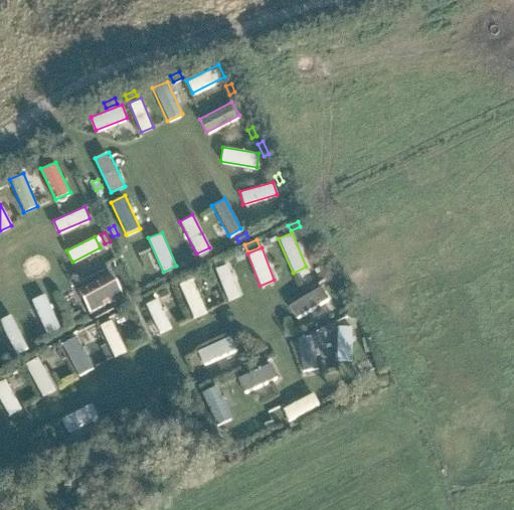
[(243,248),(234,252),(236,258),(245,253),(243,248)]
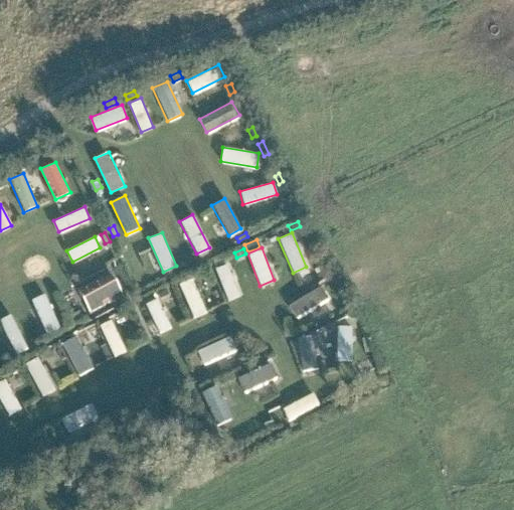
[(207,251),(198,256),(201,261),(209,256),(207,251)]
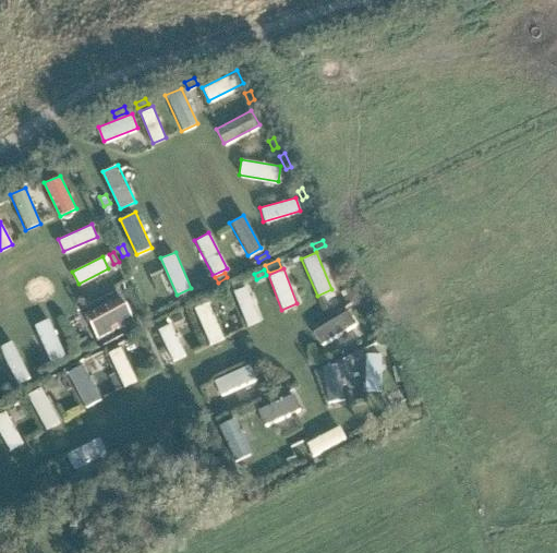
[(247,326),(259,321),(245,286),(233,291),(247,326)]
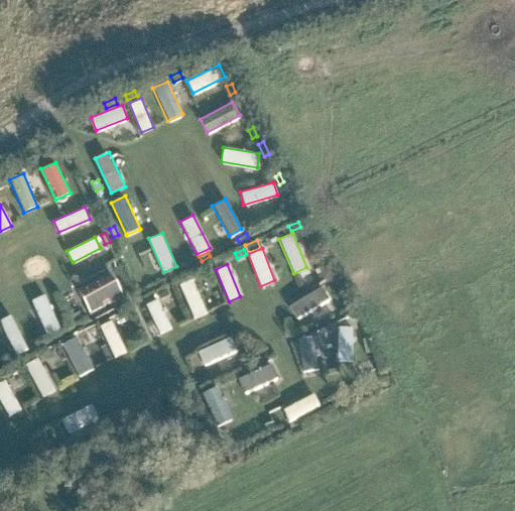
[(104,280),(102,277),(79,290),(90,311),(122,294),(112,275),(104,280)]
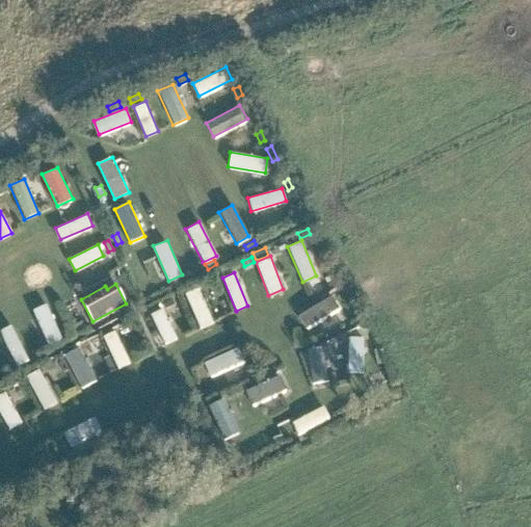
[(201,327),(214,321),(198,288),(185,293),(201,327)]
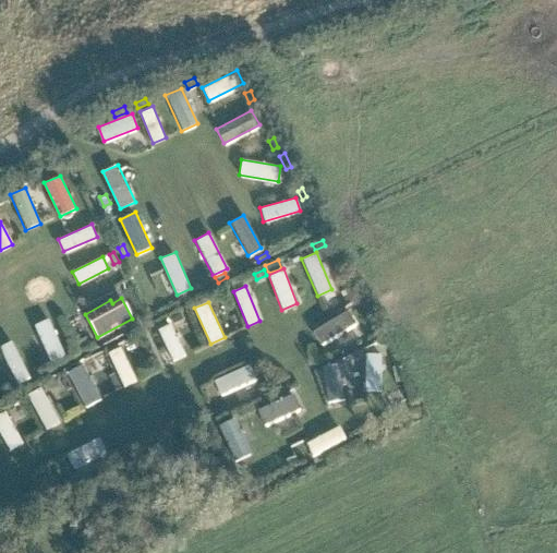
[(319,346),(354,323),(347,310),(311,333),(319,346)]
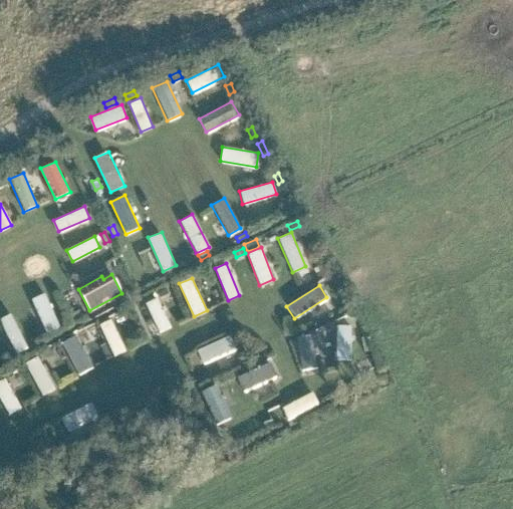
[(166,288),(157,293),(160,298),(169,293),(166,288)]
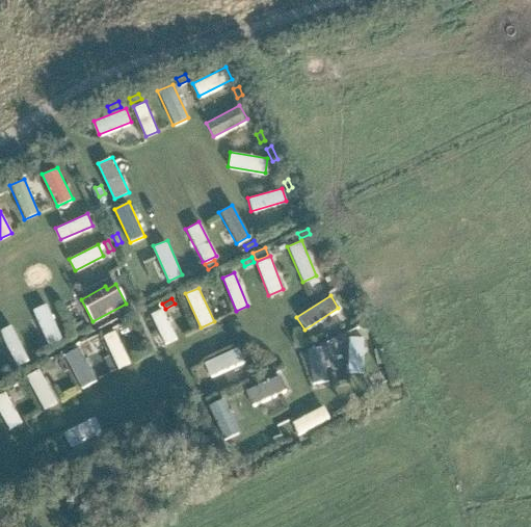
[(49,344),(62,338),(47,302),(32,309),(49,344)]
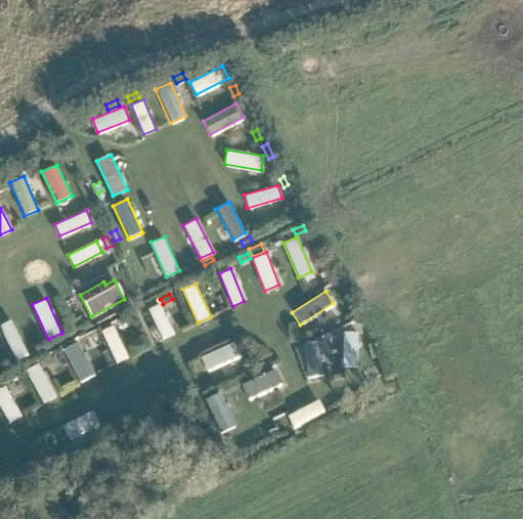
[(163,339),(175,333),(161,303),(148,309),(163,339)]
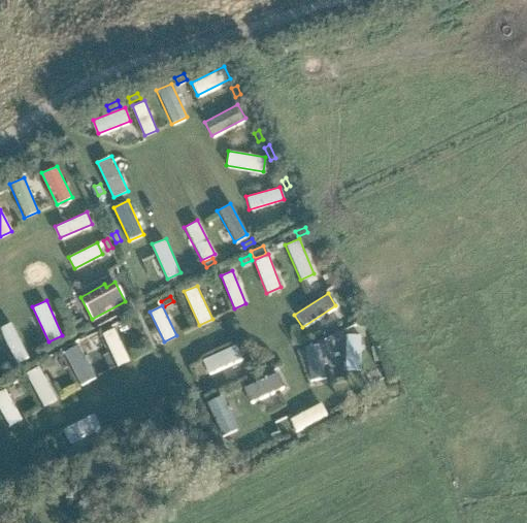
[(66,317),(59,320),(65,332),(71,329),(66,317)]
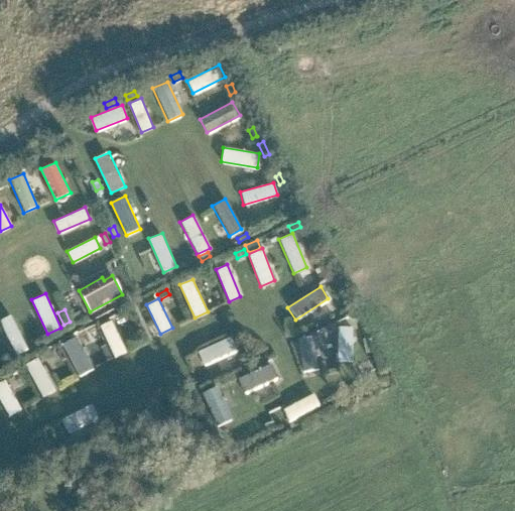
[(79,311),(70,316),(74,323),(75,323),(83,317),(79,311)]
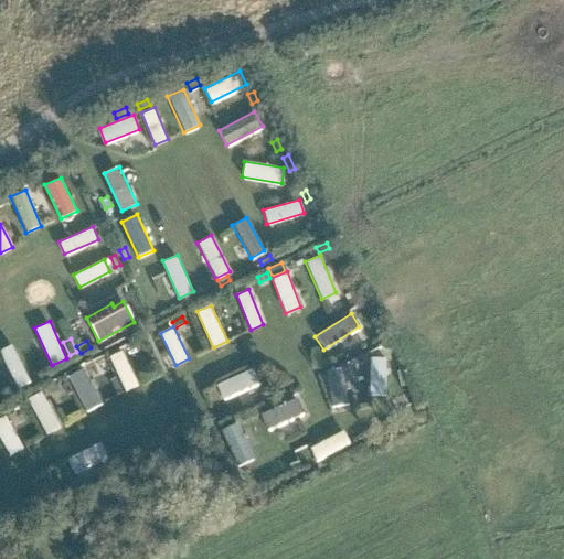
[(18,387),(31,380),(12,344),(0,351),(0,353),(18,387)]
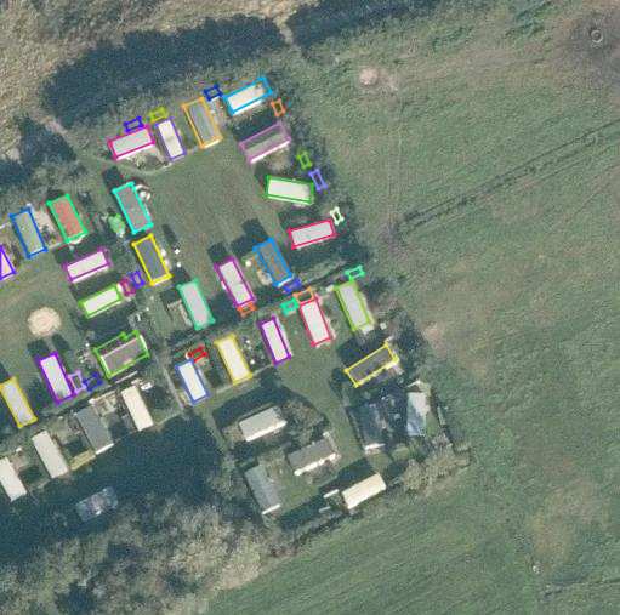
[(137,430),(153,422),(135,386),(120,393),(137,430)]
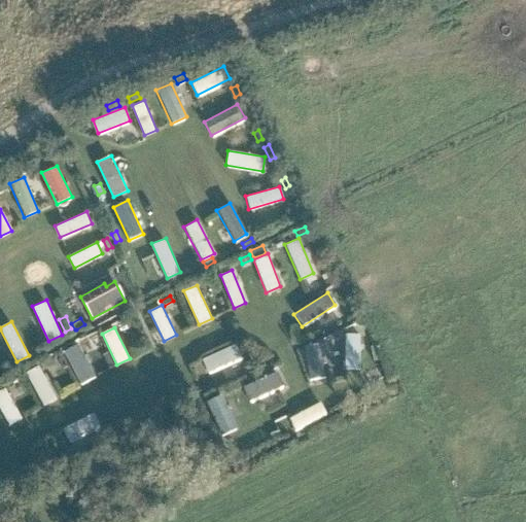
[(318,327),(310,333),(312,336),(320,332),(318,327)]
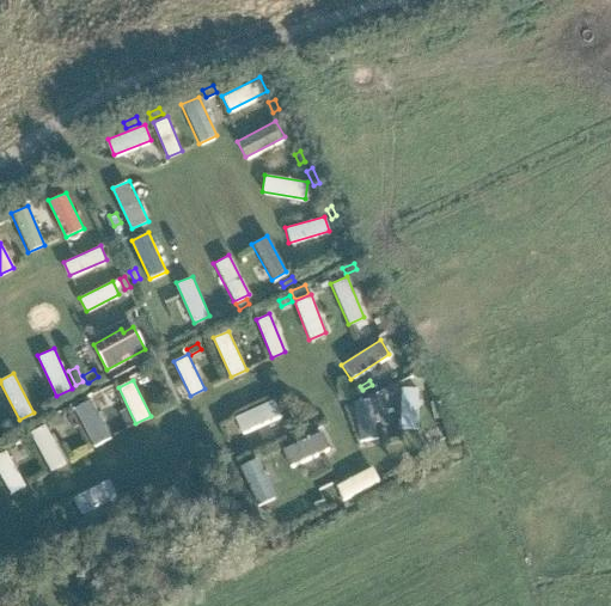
[(393,384),(383,389),(385,395),(396,390),(393,384)]
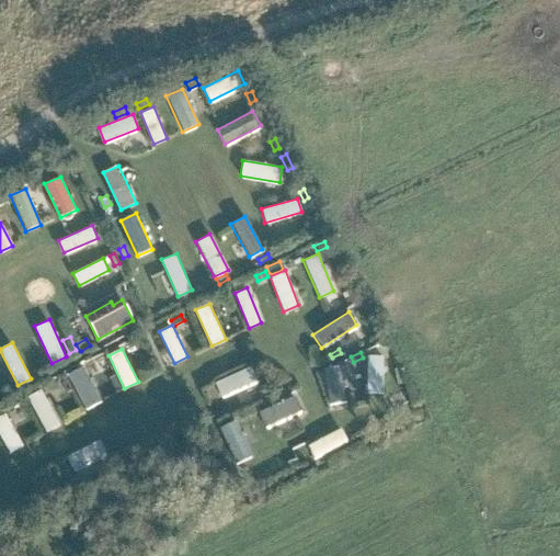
[(366,393),(383,393),(383,355),(366,355),(366,393)]
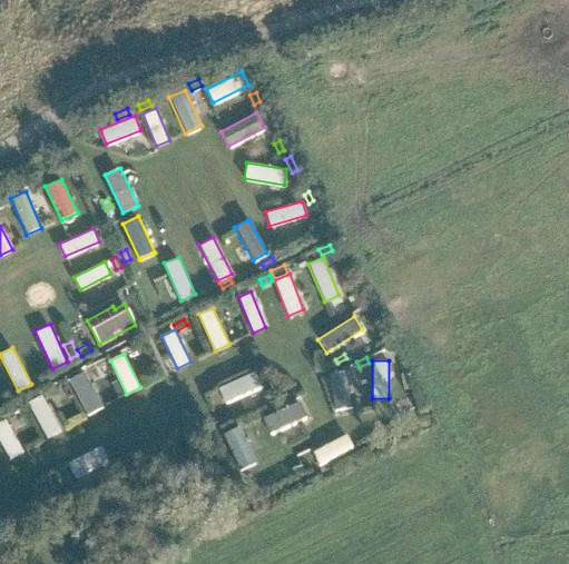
[(264,386),(257,370),(219,388),(226,403),(264,386)]
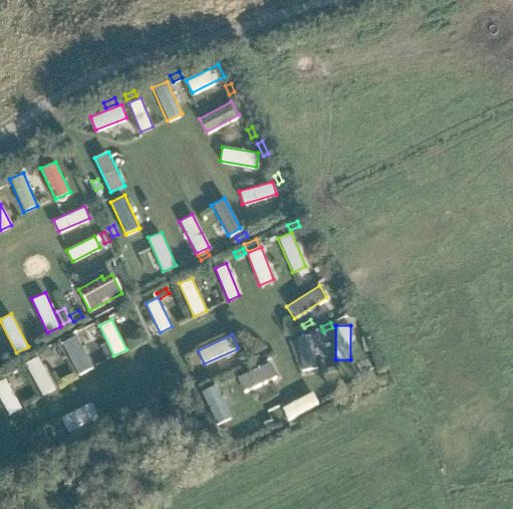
[(316,367),(310,334),(295,337),(301,370),(316,367)]
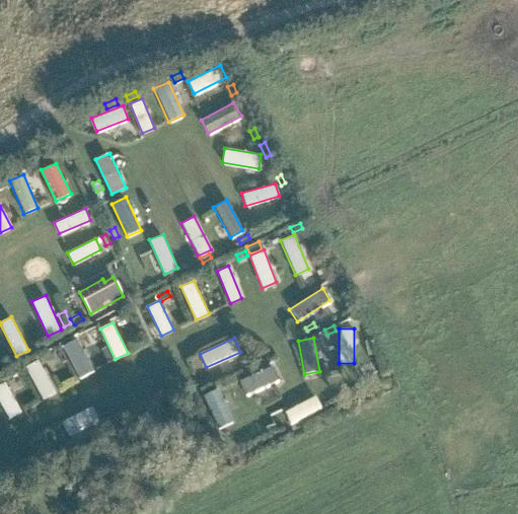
[(95,371),(78,339),(64,346),(81,378),(95,371)]
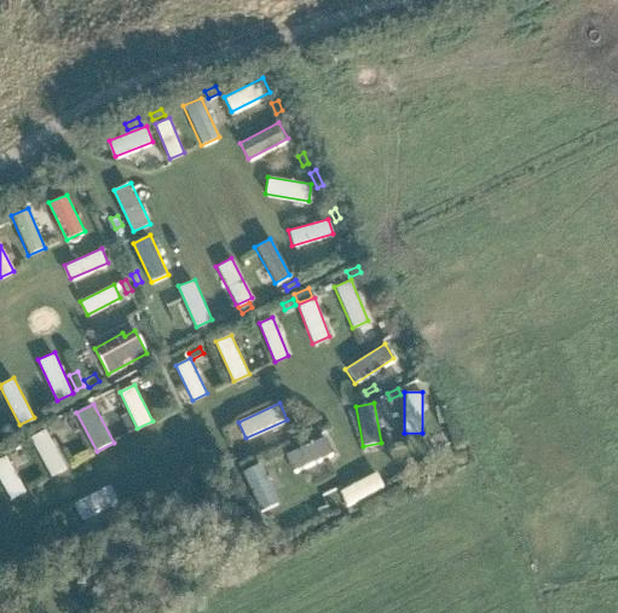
[(75,417),(69,421),(74,431),(80,428),(75,417)]
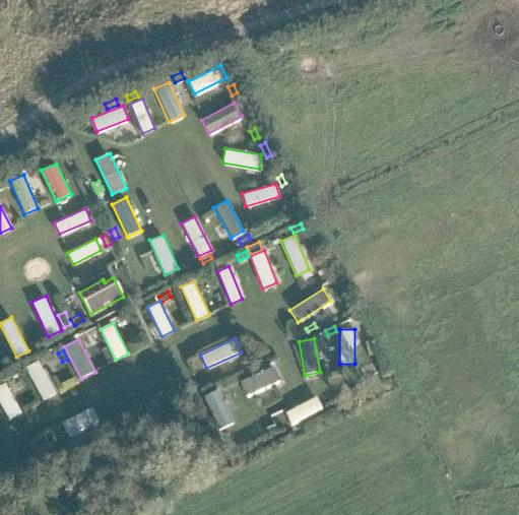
[(109,351),(104,353),(108,363),(113,360),(109,351)]
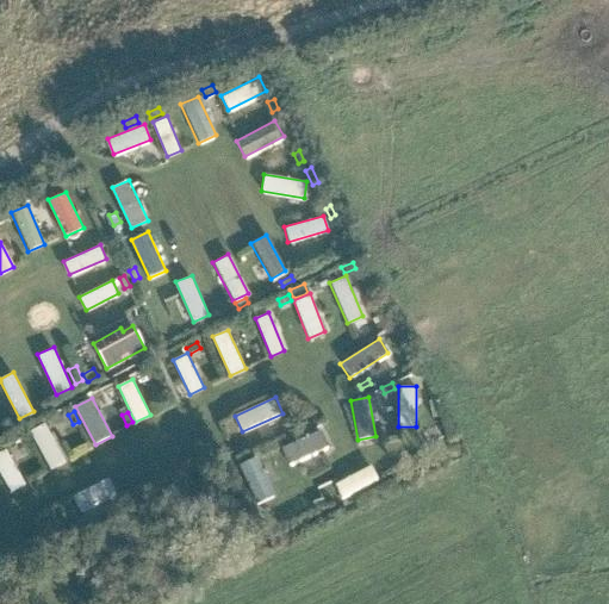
[(51,469),(66,461),(45,423),(30,431),(51,469)]
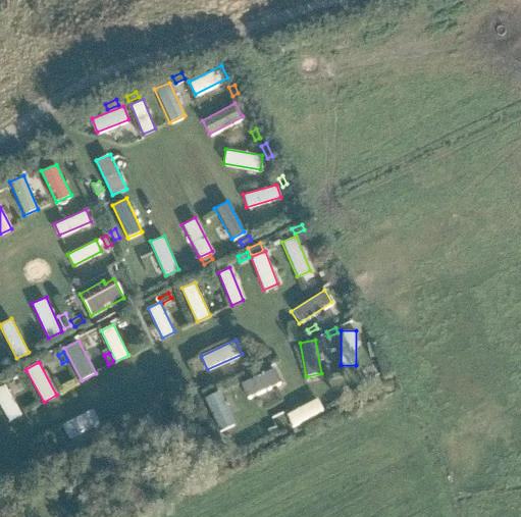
[(263,365),(255,369),(257,373),(265,368),(263,365)]
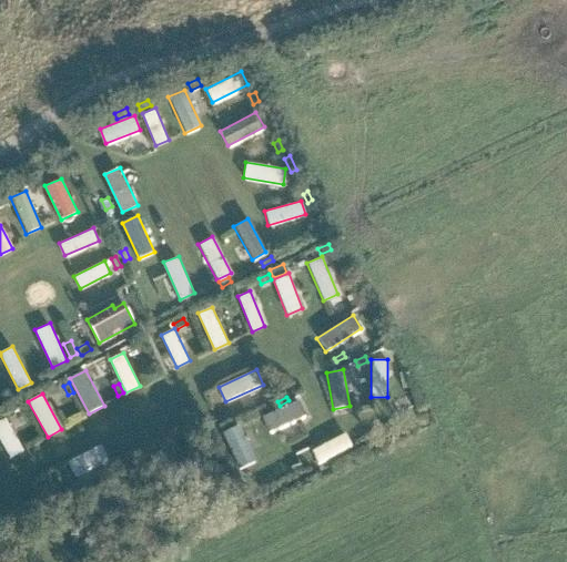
[(271,432),(307,415),(301,400),(263,417),(271,432)]
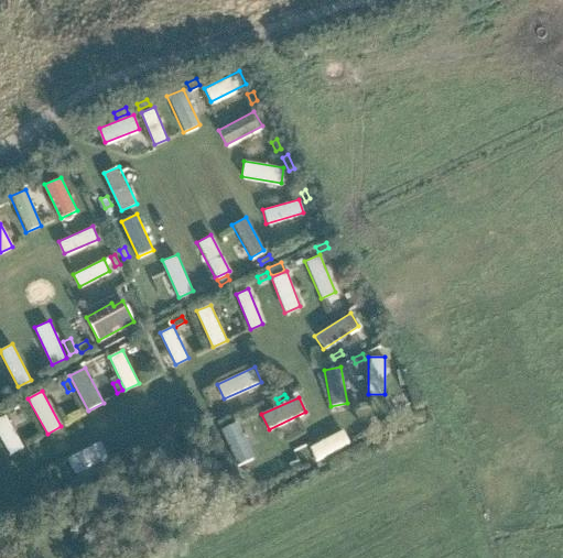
[(15,400),(6,404),(8,409),(18,404),(15,400)]
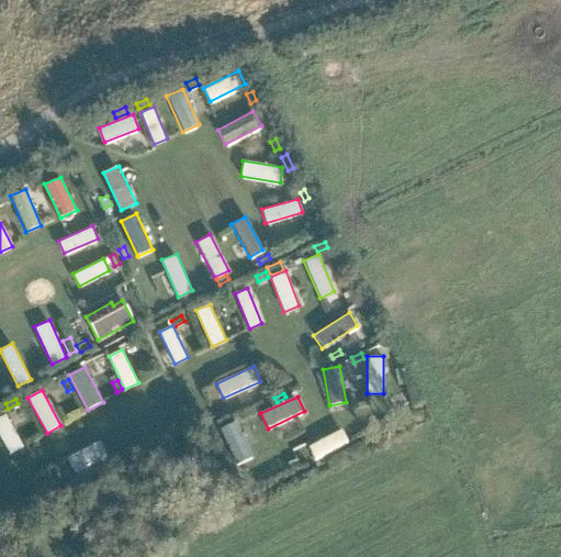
[(0,437),(9,453),(21,446),(2,413),(0,414),(0,437)]
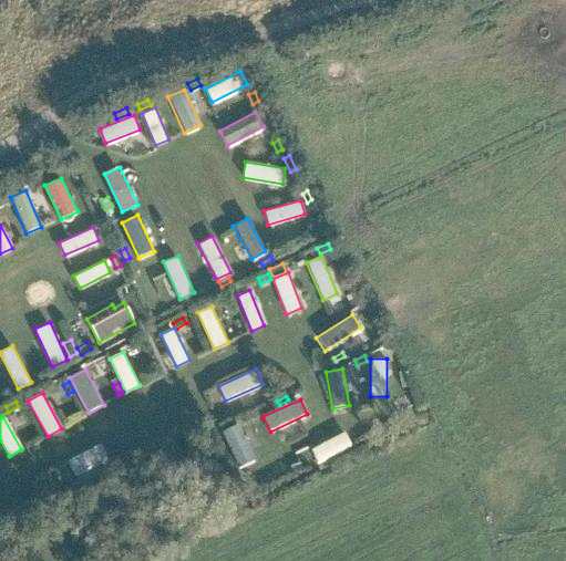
[(240,468),(256,460),(239,424),(223,432),(240,468)]
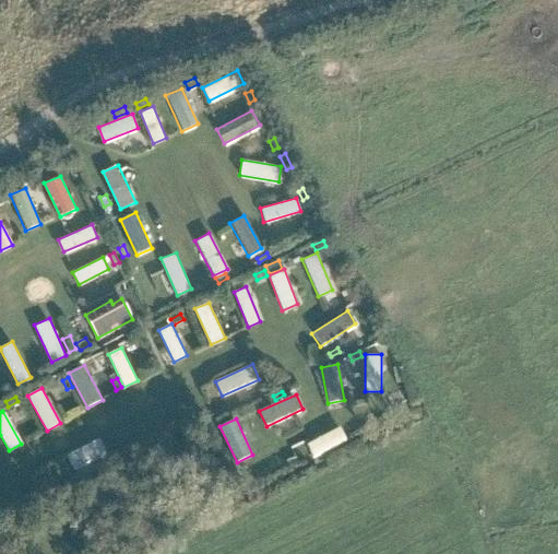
[(345,439),(339,426),(305,444),(311,456),(345,439)]
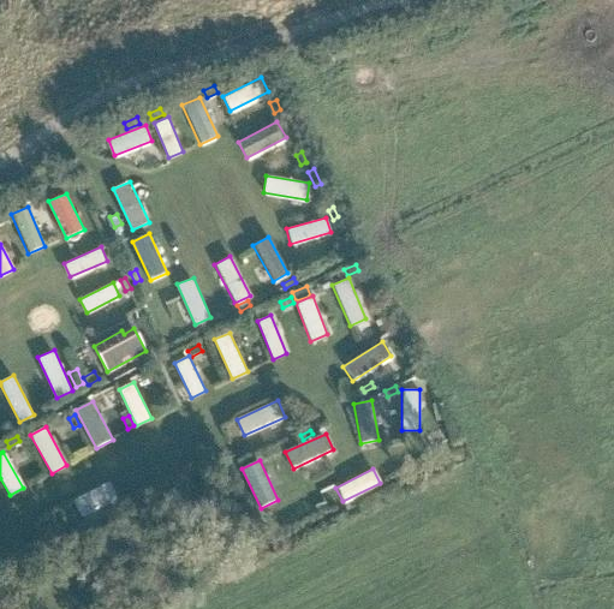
[(81,515),(118,496),(109,481),(73,500),(81,515)]
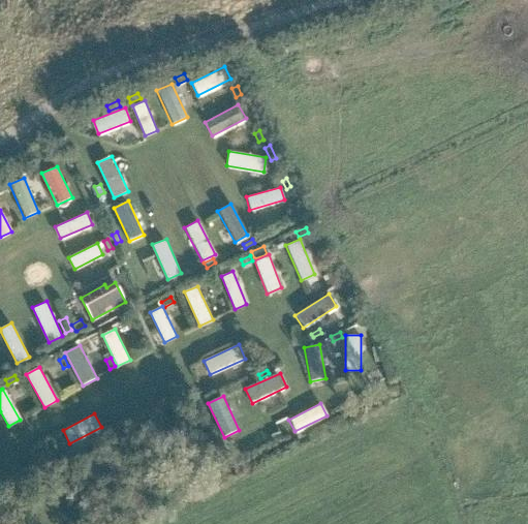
[(279,430),(271,434),(273,439),(281,435),(279,430)]
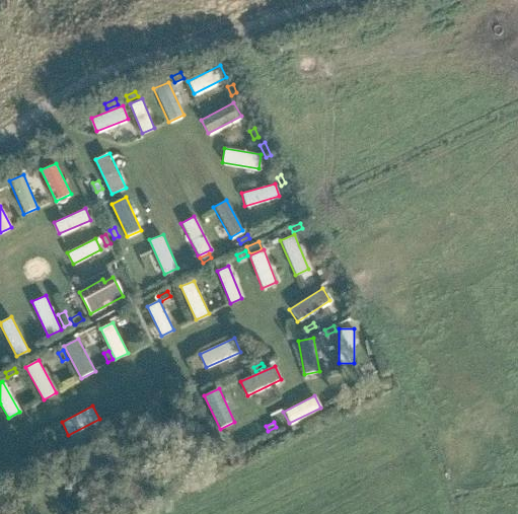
[(221,435),(216,437),(220,445),(225,443),(221,435)]
